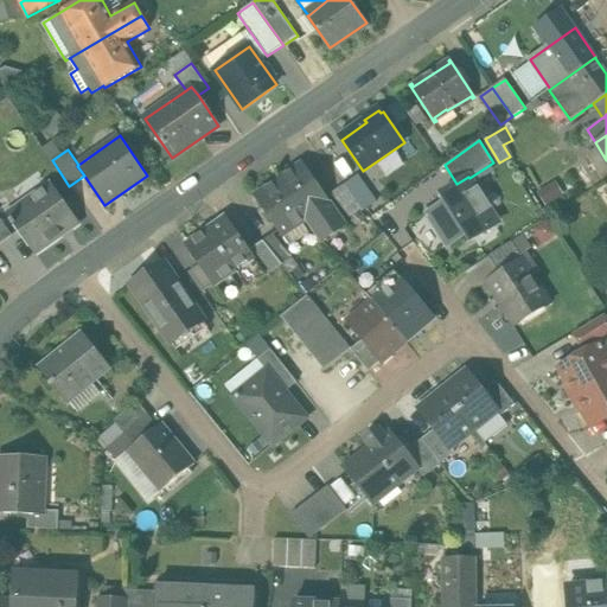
[(293,200),(317,184),(304,165),(280,180),(293,200)]
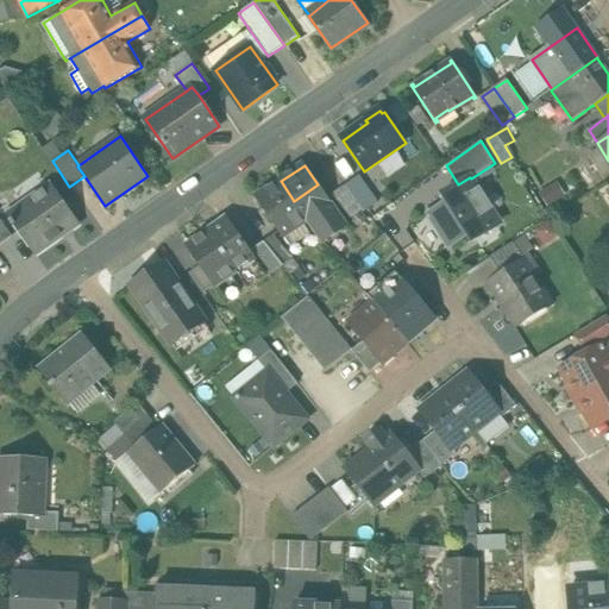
[(380,202),(360,176),(346,187),(364,209),(366,212),(380,202)]
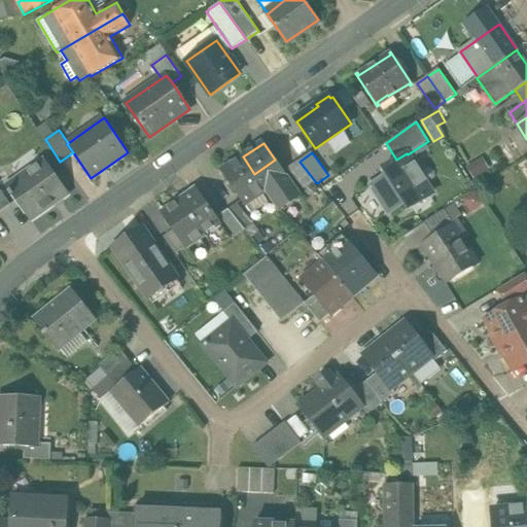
[(396,160),(380,171),(384,177),(372,185),(389,212),(405,202),(409,208),(432,194),(408,154),(407,153),(396,160)]
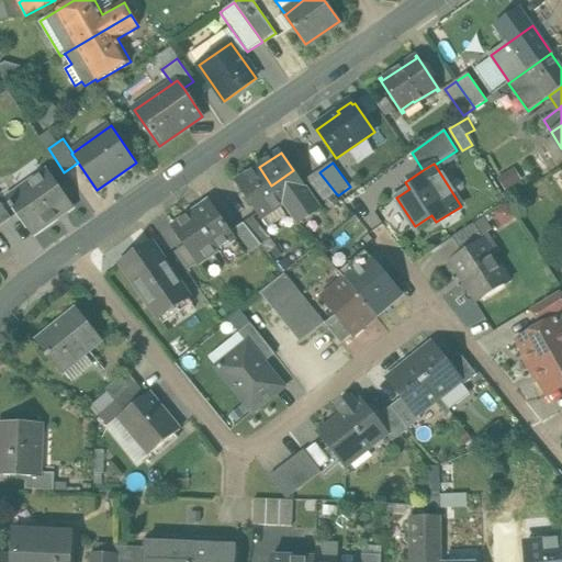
[(259,167),(236,183),(260,218),(283,203),(271,186),(259,167)]
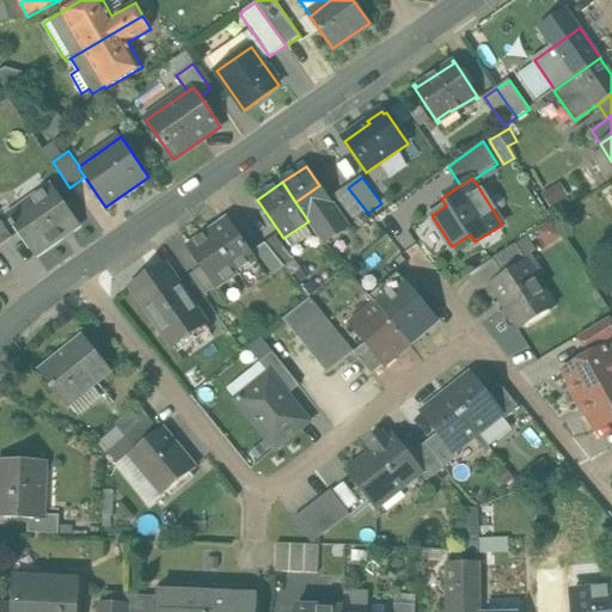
[(51,185),(8,215),(12,220),(11,221),(14,227),(17,226),(37,255),(80,225),(51,185)]
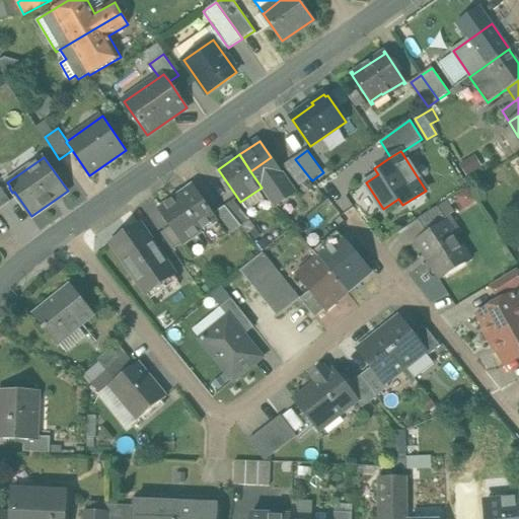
[(271,157),(250,171),(262,188),(263,187),(276,207),(295,194),(282,173),(282,172),(271,157)]
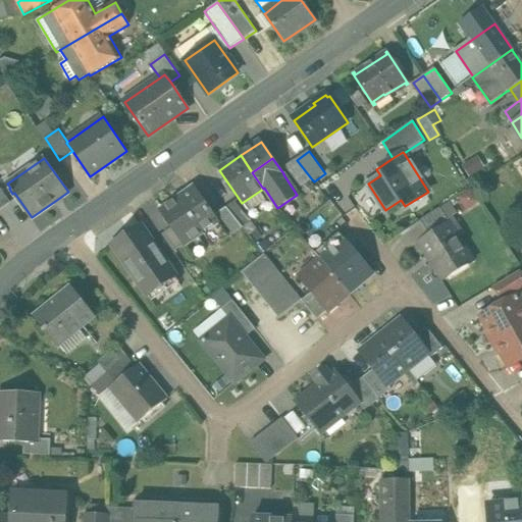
[(312,179),(297,160),(286,166),(301,187),(312,179)]
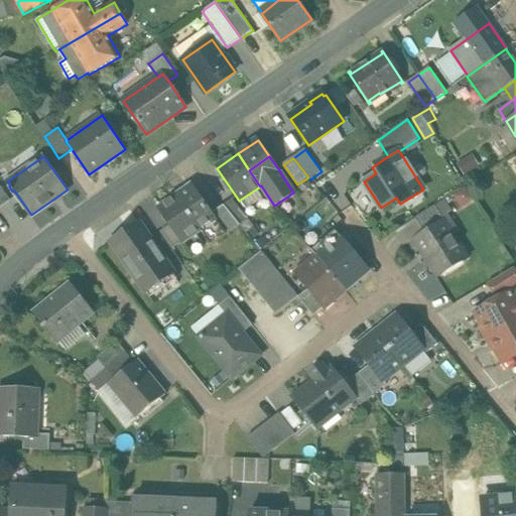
[(0,208),(11,200),(0,183),(0,208)]
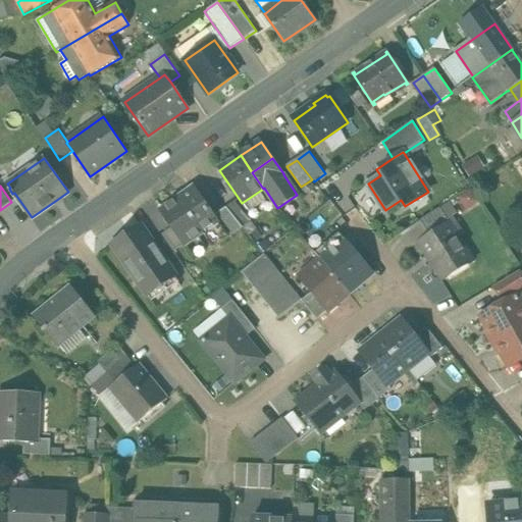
[(214,216),(195,187),(161,210),(185,245),(203,232),(213,248),(228,237),(214,216)]
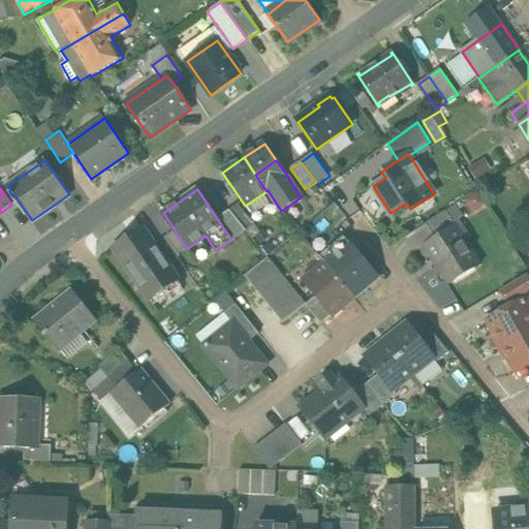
[(254,224),(238,205),(229,210),(246,230),(254,224)]
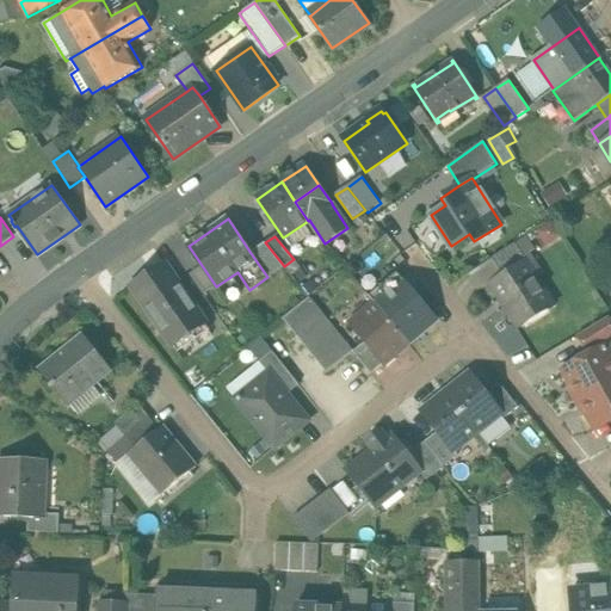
[(284,266),(265,242),(251,253),(267,277),(284,266)]
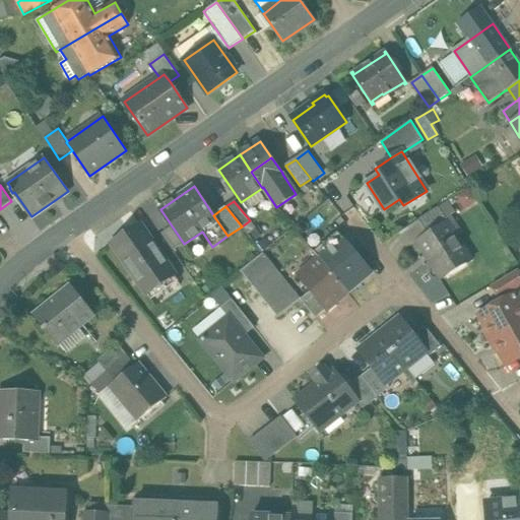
[(438,207),(417,220),(426,233),(446,219),(438,207)]
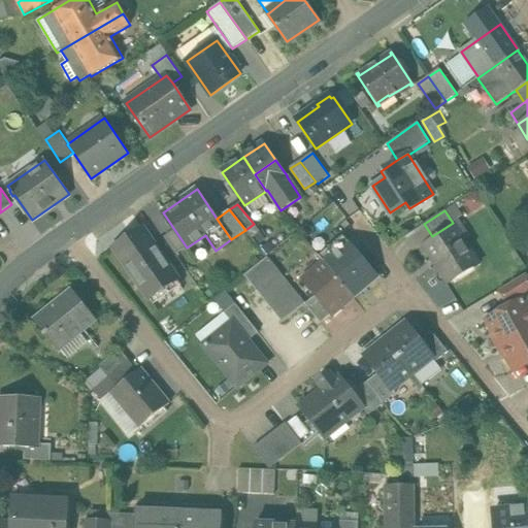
[(480,264),(455,226),(423,246),(424,250),(427,248),(438,266),(436,267),(448,285),(480,264)]
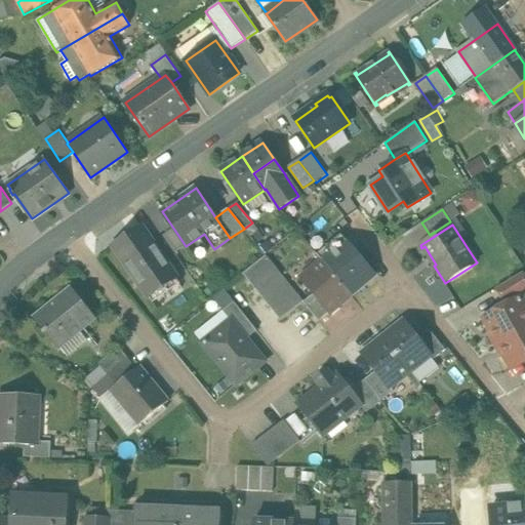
[(140,227),(114,245),(132,272),(145,263),(154,275),(166,266),(158,254),(159,253),(140,227)]
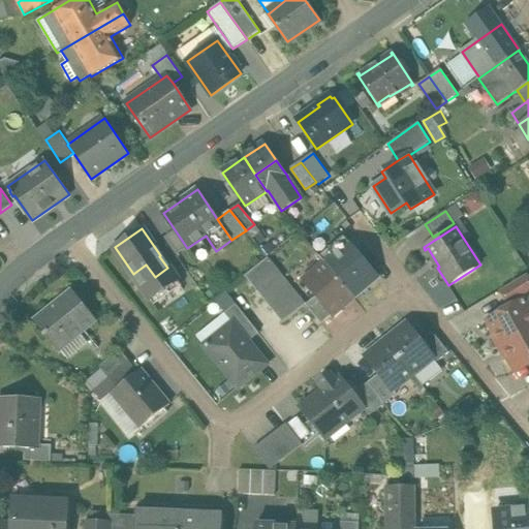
[(324,262),(354,298),(377,278),(344,238),(320,257),(324,262)]
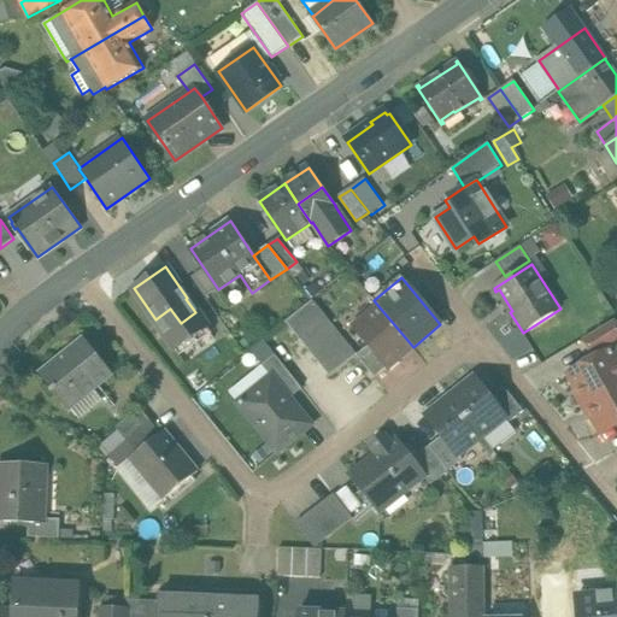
[(356,356),(312,301),(286,322),(329,377),(356,356)]
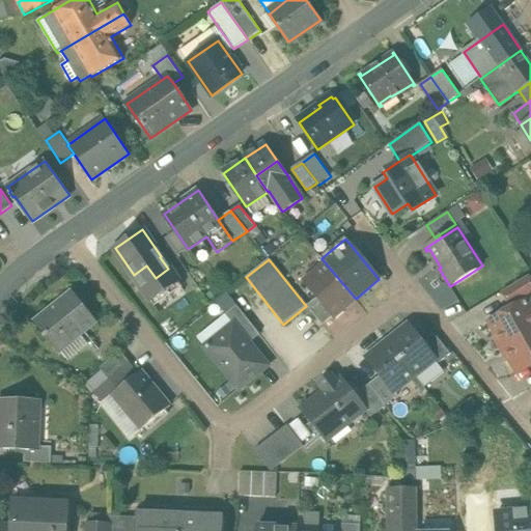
[(356,299),(326,263),(304,282),(316,298),(332,316),(333,317),(356,299)]
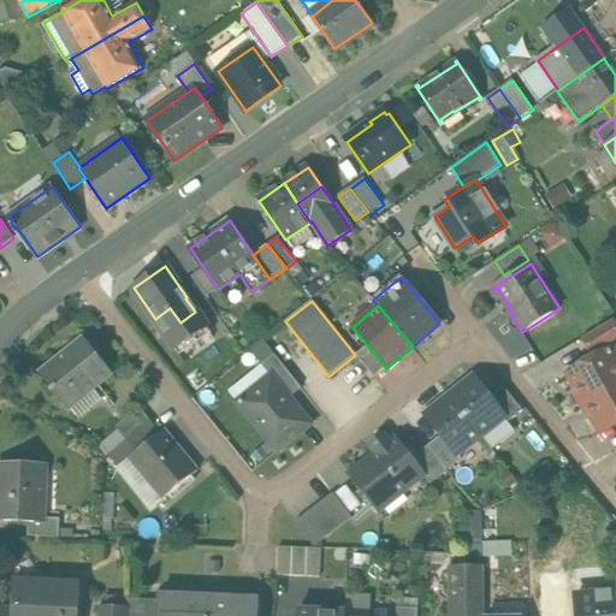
[(615,325),(612,320),(582,338),(594,357),(611,349),(611,350),(615,347),(615,325)]
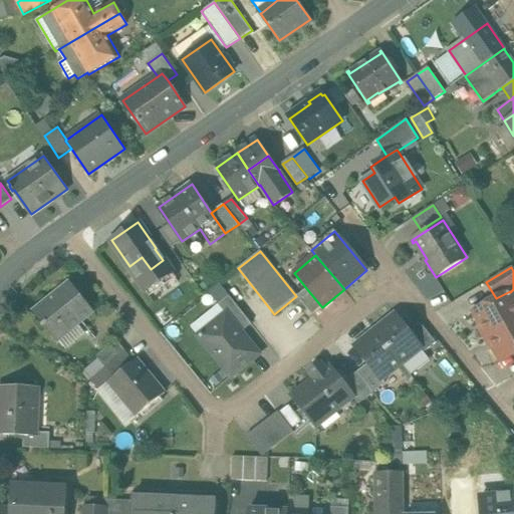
[(94,312),(70,283),(33,313),(44,325),(42,327),(44,329),(46,328),(58,342),(94,312)]
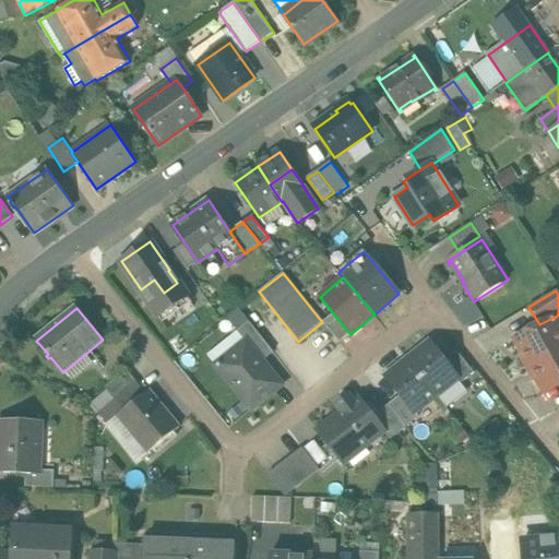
[(349,333),(333,313),(322,322),(340,342),(349,333)]
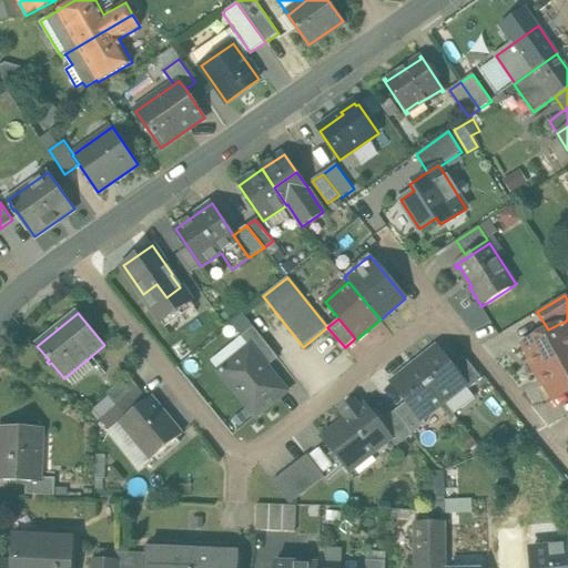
[(548,330),(524,344),(539,371),(567,354),(567,330),(564,323),(564,322),(548,330)]
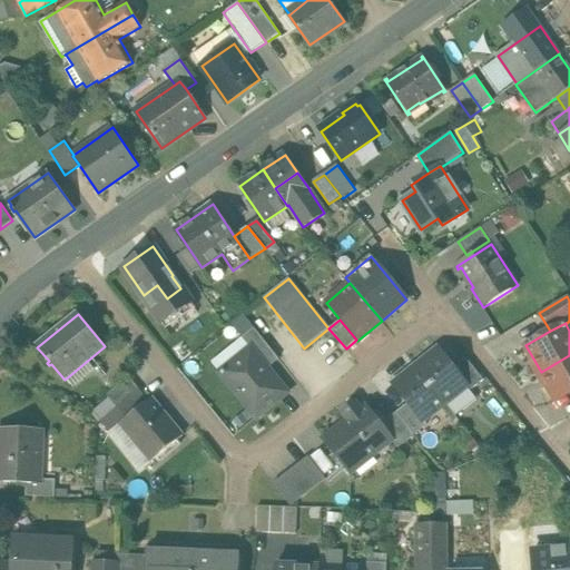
[(279,359),(254,328),(242,337),(251,349),(251,347),(267,369),(279,359)]
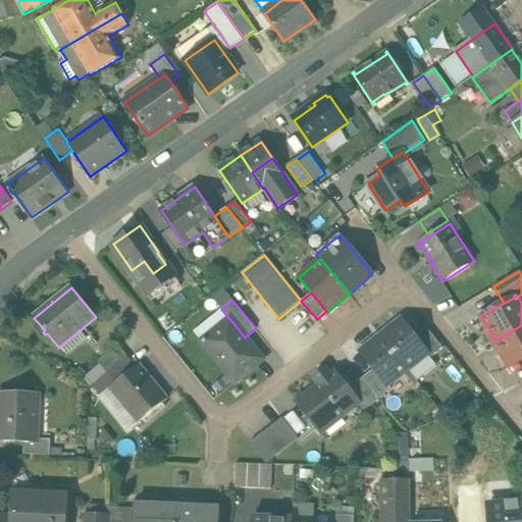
[(245,337),(229,318),(229,319),(201,342),(235,382),(263,360),(245,337)]
